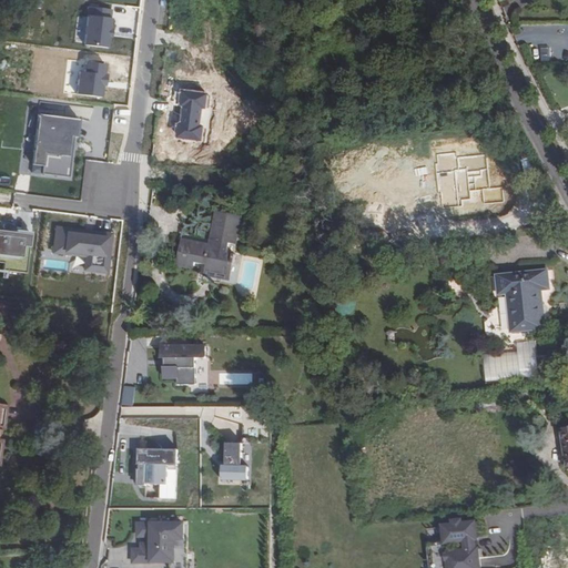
[(84,46),(109,48),(113,10),(89,7),(84,46)]
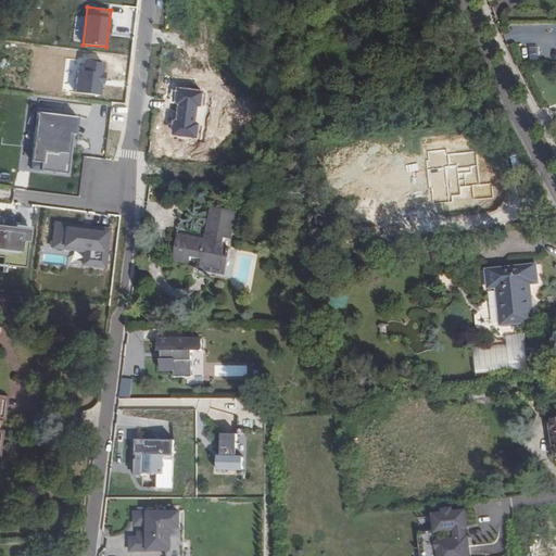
[(76,91),(101,95),(104,64),(86,62),(85,71),(79,70),(76,91)]
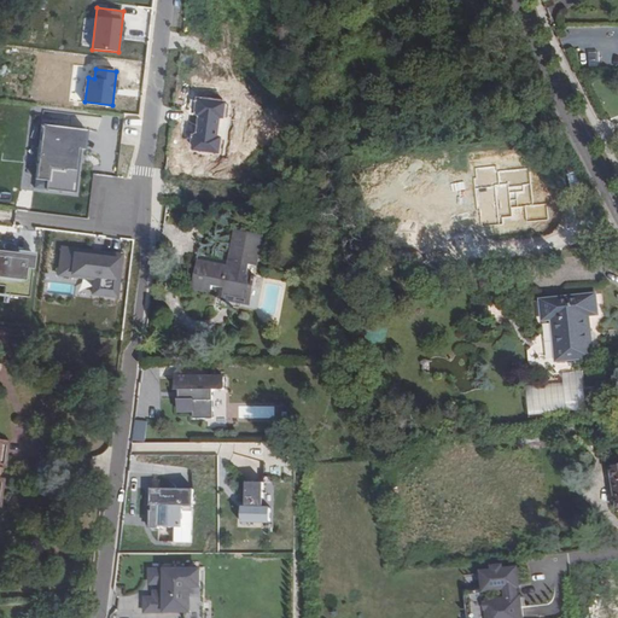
[(36,180),(47,181),(46,188),(77,193),(86,129),(44,124),(36,180)]
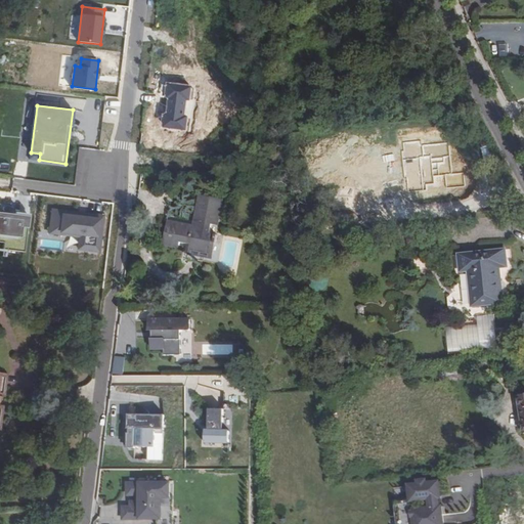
[(200,197),(200,198),(193,228),(168,224),(164,244),(178,247),(178,241),(190,244),(189,252),(210,256),(214,236),(207,234),(209,224),(216,224),(220,201),(200,197)]
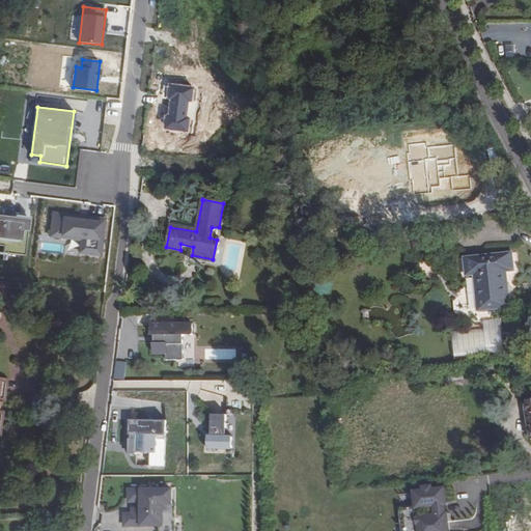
[(0,252),(26,255),(30,217),(0,214),(0,239),(5,240),(4,246),(0,245),(0,252)]
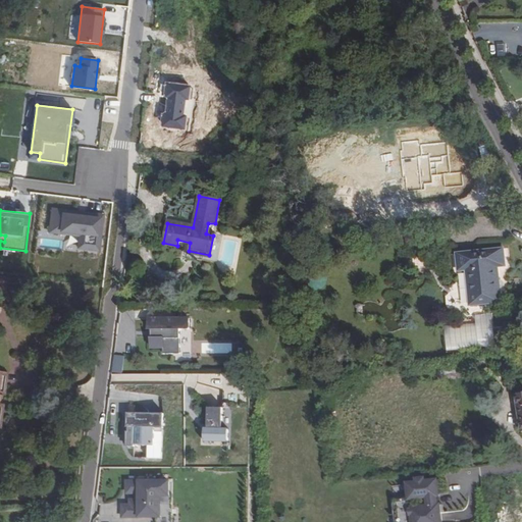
[(100,253),(104,215),(50,210),(48,233),(66,236),(64,250),(100,253)]
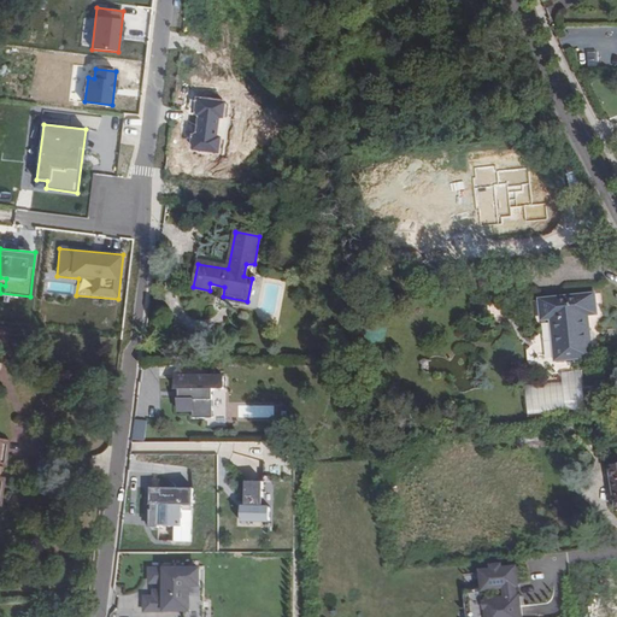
[(498,292),(479,294),(480,304),(499,301),(498,292)]
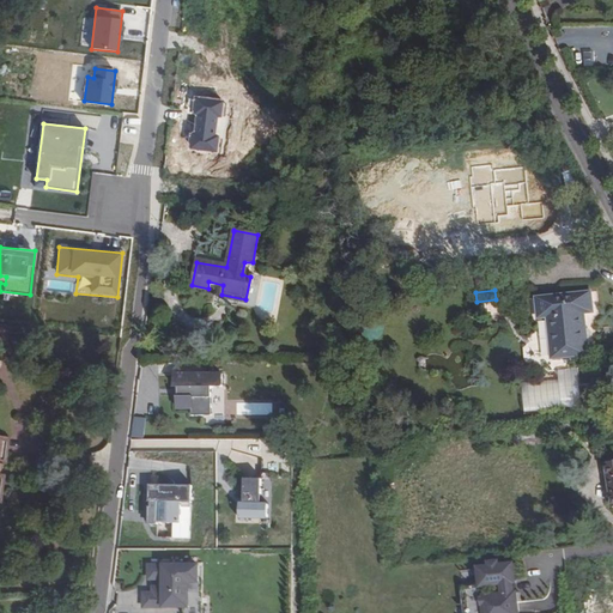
[(539,298),(535,298),(538,319),(547,317),(551,358),(587,354),(583,313),(592,311),(589,292),(556,296),(539,298)]
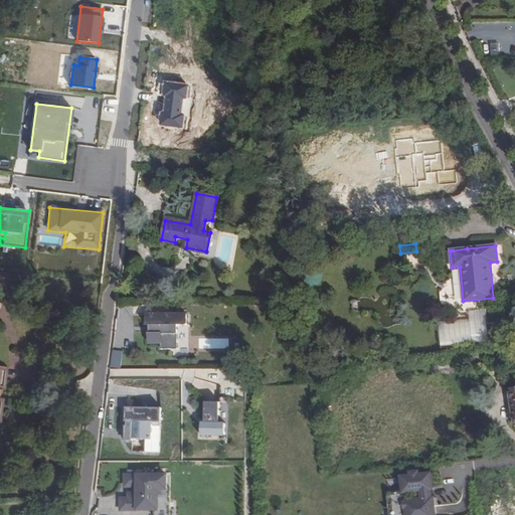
[(0,319),(6,324),(15,311),(0,300),(0,319)]
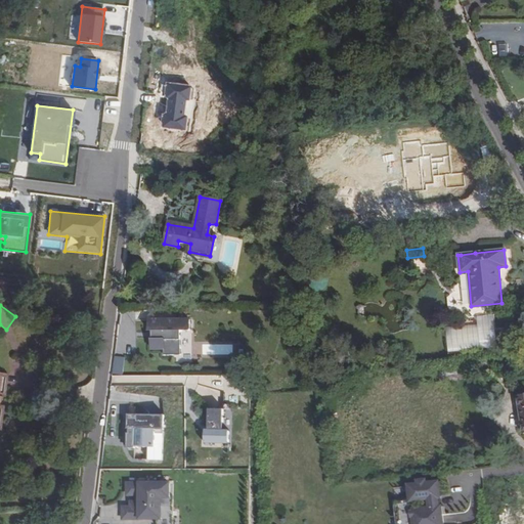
[(476,316),(473,316),(473,317),(473,318),(474,319),(475,319),(476,319),(476,323),(444,326),(447,354),(497,349),(495,337),(494,330),(493,314),(476,316)]
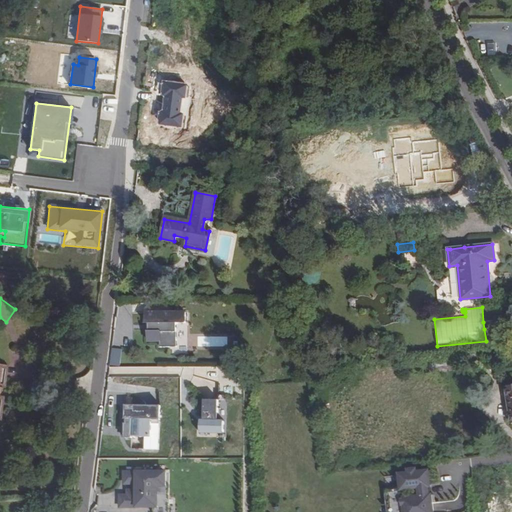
[(187,313),(145,313),(145,349),(178,349),(178,327),(188,327),(187,313)]
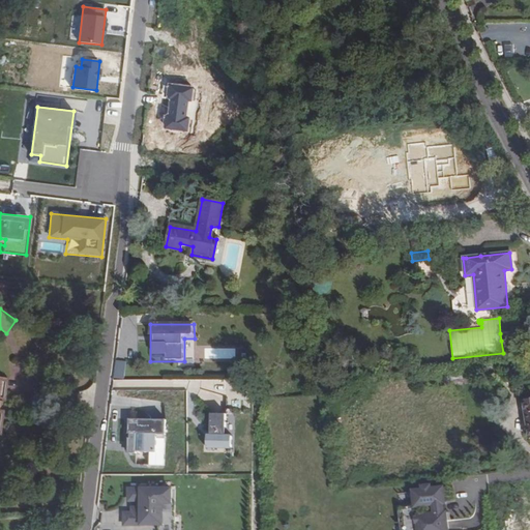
[(507,332),(500,333),(501,341),(508,340),(507,332)]
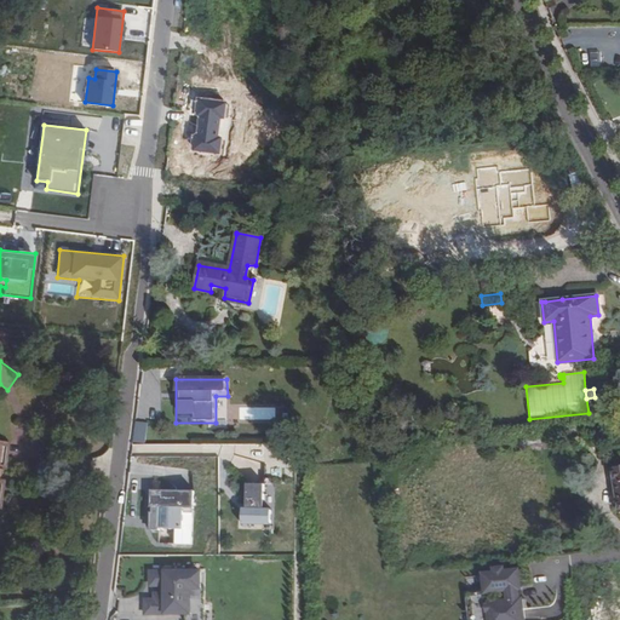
[(275,484),(247,482),(244,524),(275,523),(275,484)]
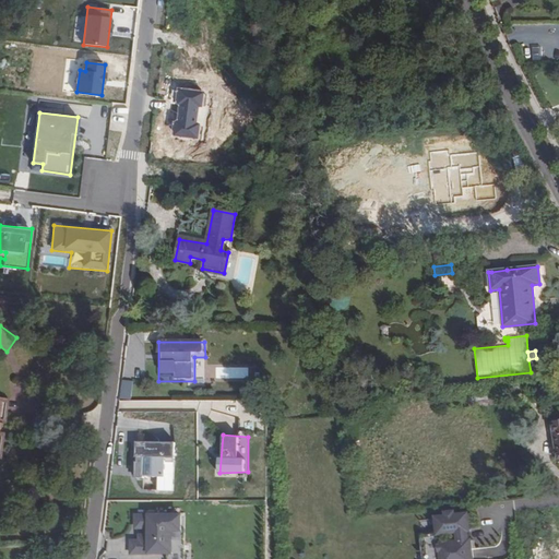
[(360,451),(360,444),(359,435),(345,436),(346,452),(360,451)]
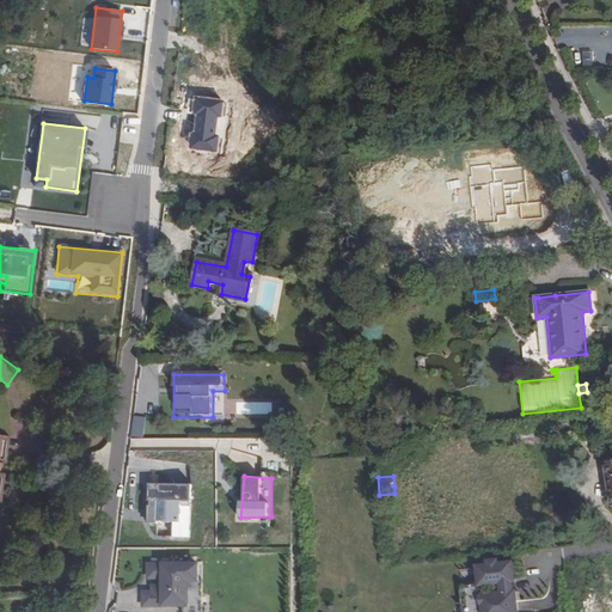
[(193,483),(151,482),(151,521),(183,521),(184,500),(193,499),(193,483)]
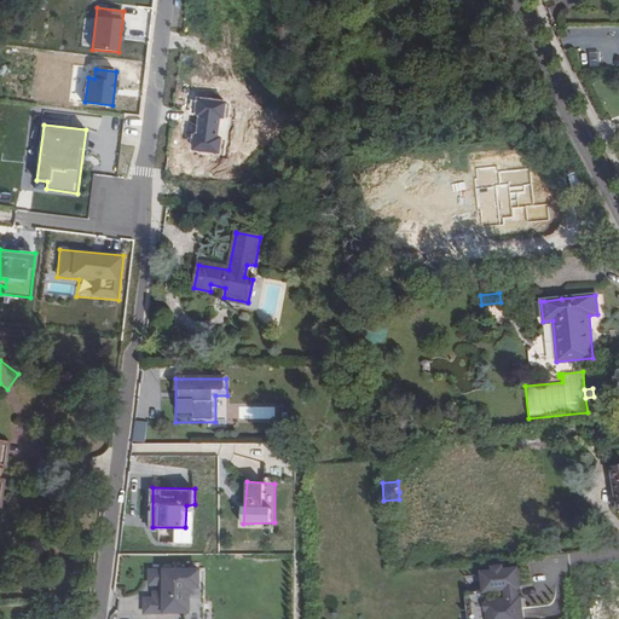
[(204,568),(150,568),(150,597),(144,597),(144,614),(195,613),(195,588),(204,588),(204,568)]
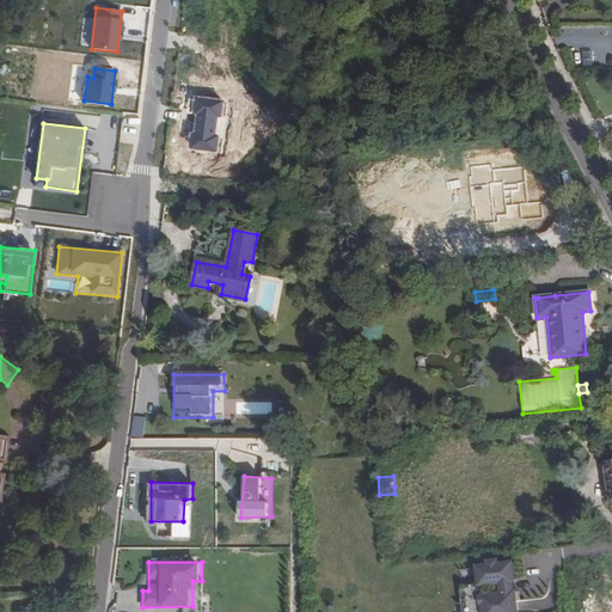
[(488,567),(476,567),(479,583),(460,586),(461,603),(465,603),(466,611),(514,611),(514,601),(513,593),(509,593),(508,581),(510,581),(509,563),(494,565),(494,562),(487,563),(488,567)]
